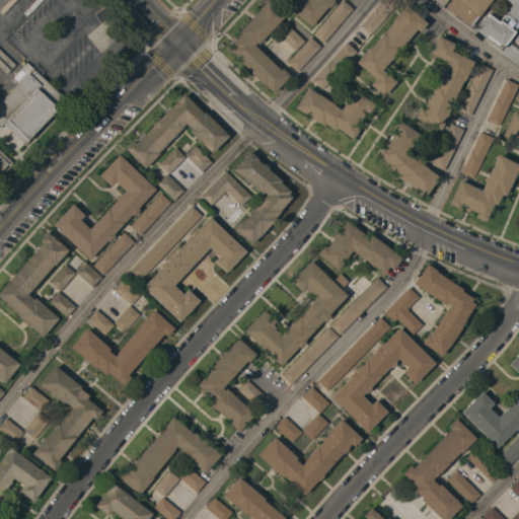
[(34,0),(42,0),(26,16),(22,12),(34,0)]
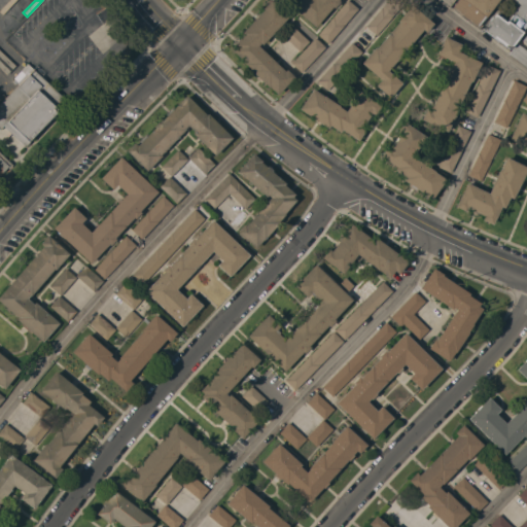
[(269,86),(268,88),(251,71),(244,64),(245,64),(232,50),(235,47),(233,45),(242,35),(241,33),(262,9),(261,8),(270,0),(288,16),(261,44),(259,43),(257,45),(284,71),(286,69),(293,76),(277,95),(269,86)]
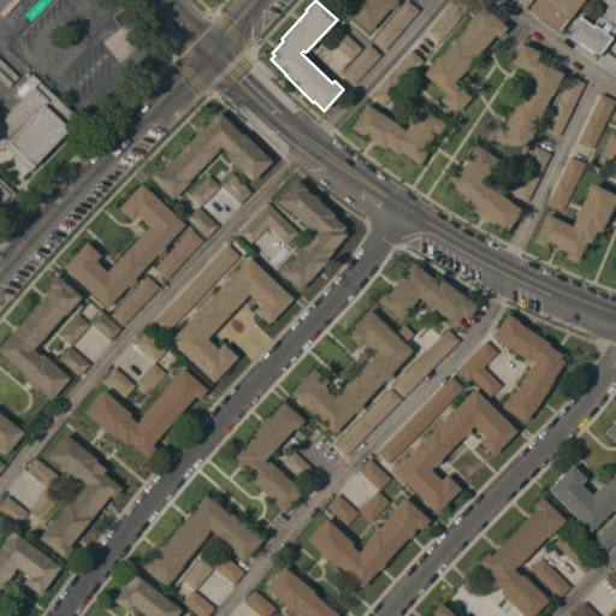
[(395,0),(396,3),(390,10),(388,9),(368,31),(332,0),(395,0)]
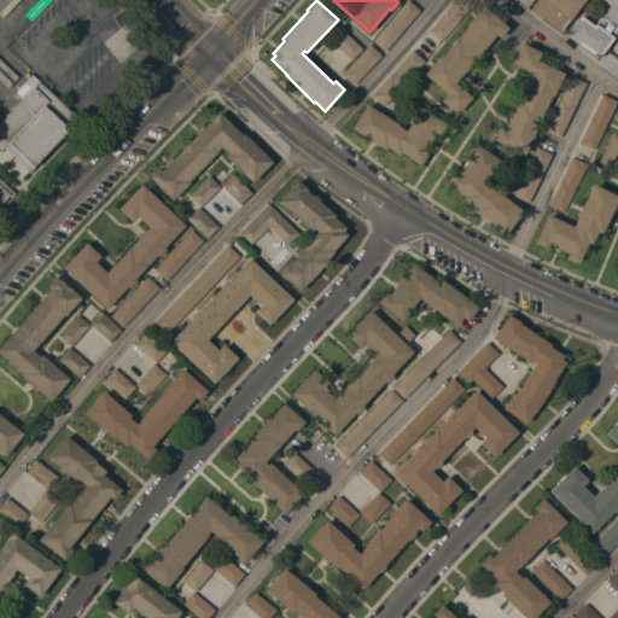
[(407,0),(419,10),(384,51),(372,41),(407,0)]
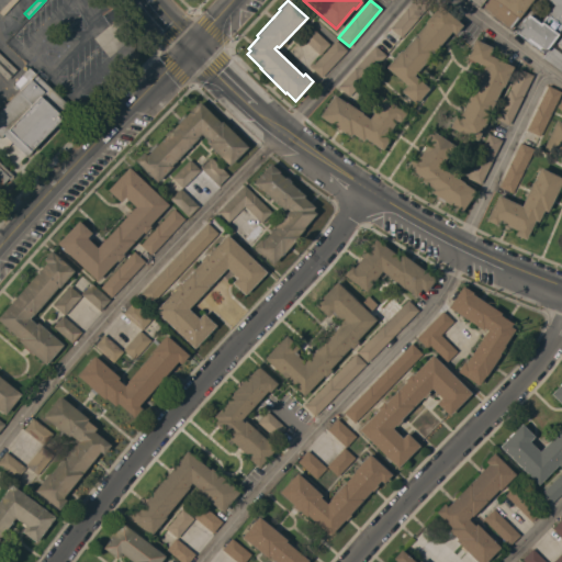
[(413,0),(434,0),(401,37),(390,27),(413,0)]
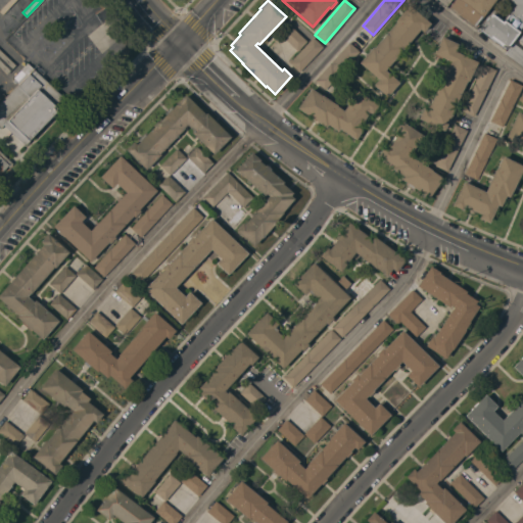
[(493,0),(481,17),(480,17),(473,27),(448,8),(454,0),(493,0)]
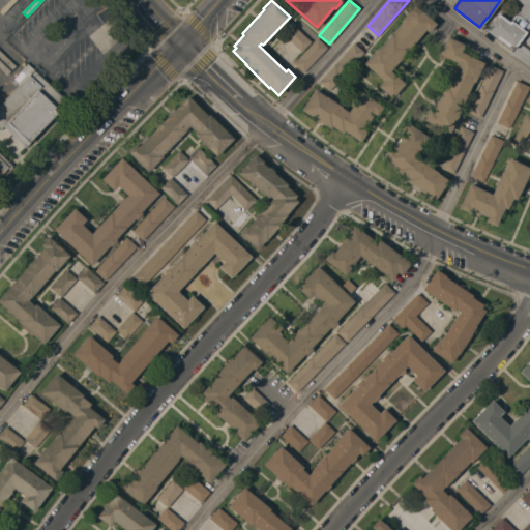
[(484,29),(497,13),(498,15),(500,12),(508,20),(521,4),(514,0),(529,0),(529,26),(529,25),(524,31),(525,32),(511,50),(484,29)]
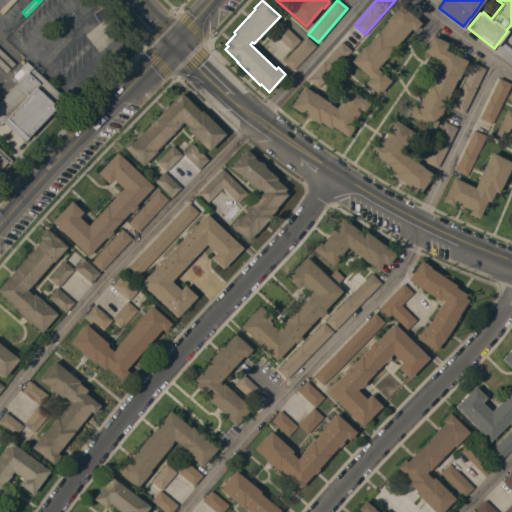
[(364,45),(365,46),(387,21),(386,20),(399,4),(421,23),(413,32),(410,29),(376,69),(390,81),(378,95),(365,83),(369,77),(351,61),(364,45)]
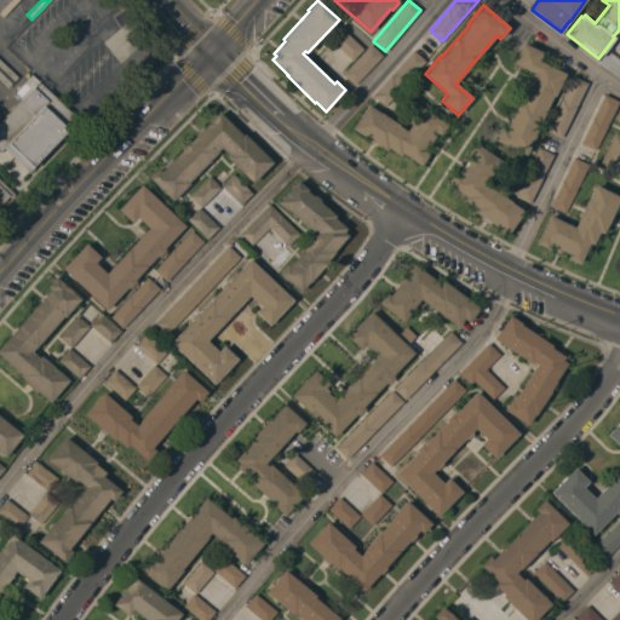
[(331,41),(343,30),(362,49),(351,61),(331,41)]
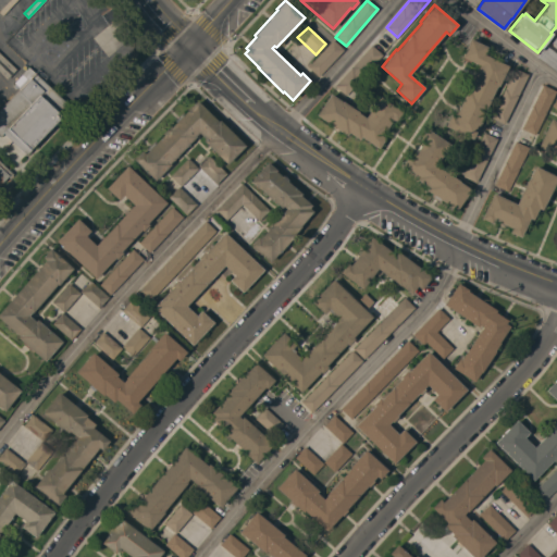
[(507,66),(497,87),(496,86),(481,119),(482,119),(472,139),(445,126),(450,115),(454,116),(479,65),(470,61),(470,63),(461,59),(462,57),(460,57),(469,38),(487,47),(483,54),(507,66)]
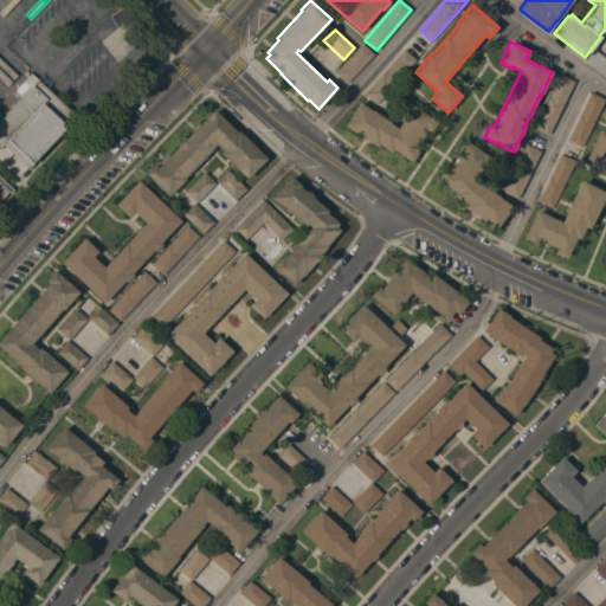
[(362,43),(373,55),(346,83),(334,72),(362,43)]
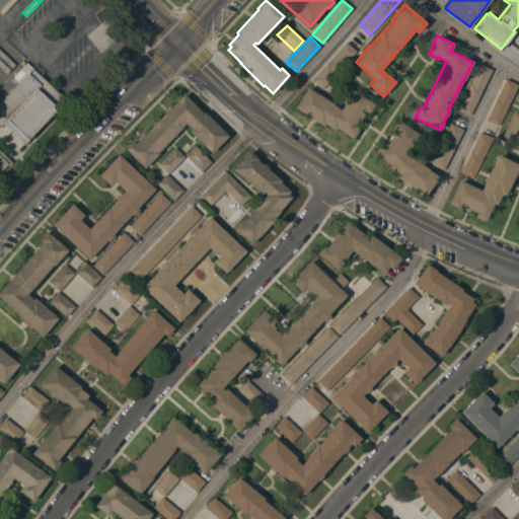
[(346,42),(356,51),(322,89),(312,80),(346,42)]
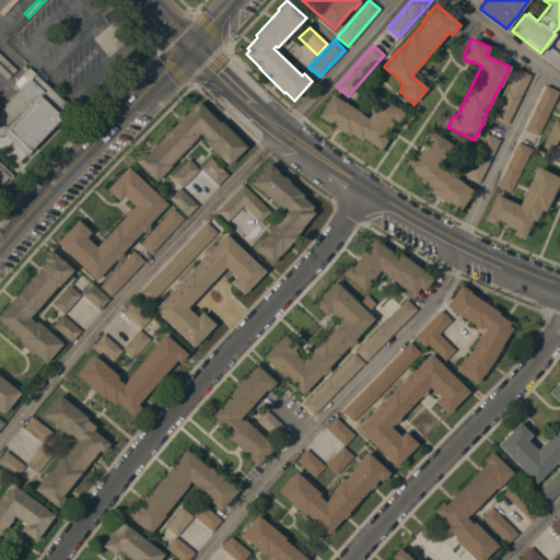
[(559,71),(541,58),(550,47),(559,54),(559,71)]
